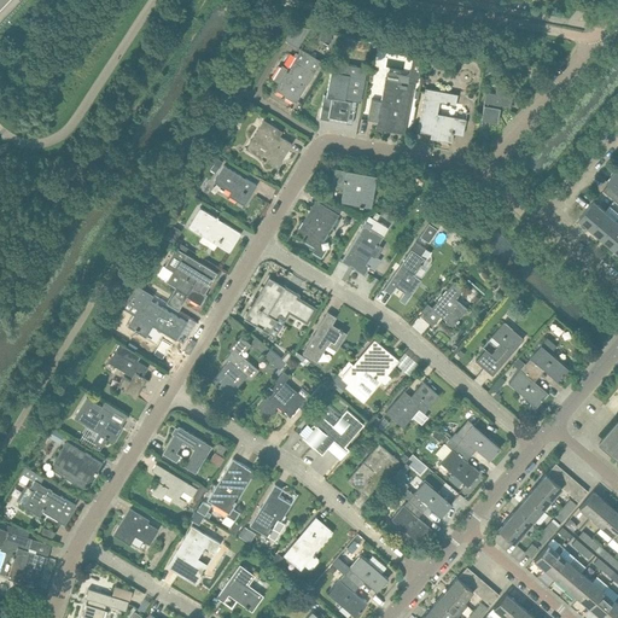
[(297,47),(309,28),(293,24),(285,40),(297,47)]
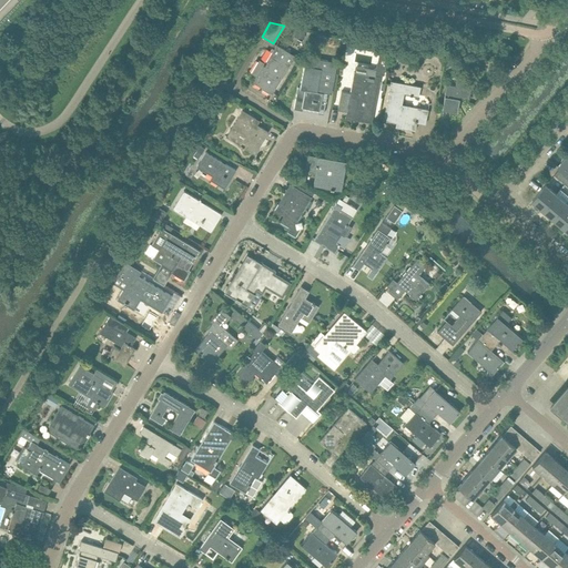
[(375,43),(373,52),(379,53),(378,62),(376,70),(376,73),(384,74),(389,46),(375,43)]
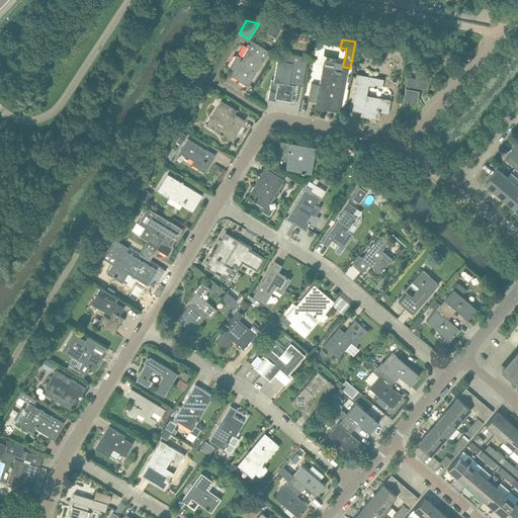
[(269,51),(252,40),(241,58),(236,55),(230,66),(235,69),(231,75),(240,80),(240,79),(246,82),(245,84),(248,86),(252,79),(251,79),(256,71),(257,71),(269,51)]
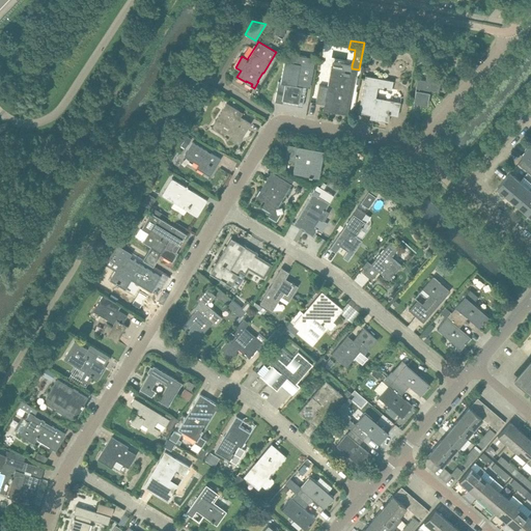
[(278,82),(275,102),(282,103),(282,100),(299,103),(300,94),(301,92),(305,93),(306,87),(310,87),(315,58),(301,55),(299,63),(284,61),(280,82),(278,82)]
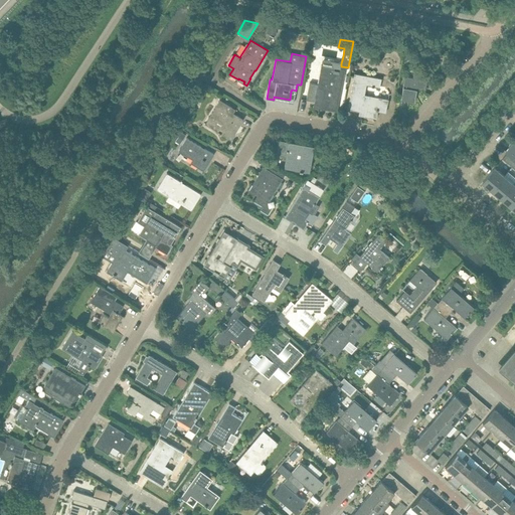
[(317,84),(309,82),(306,100),(314,101),(314,104),(315,104),(326,106),(325,110),(337,112),(344,69),(321,65),(317,84)]
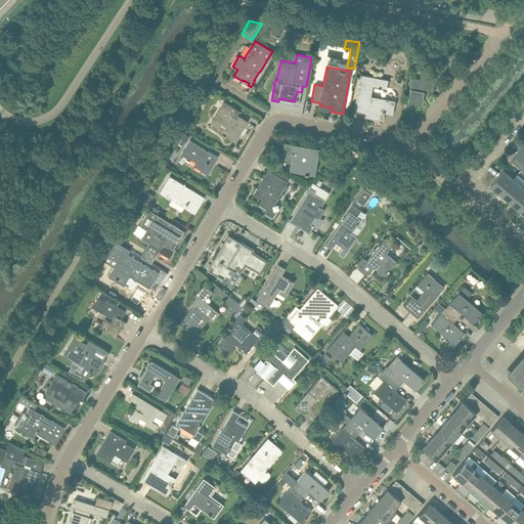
[(422,103),(424,88),(433,90),(434,82),(437,82),(439,73),(436,73),(436,71),(422,69),(420,79),(411,78),(407,100),(422,103)]
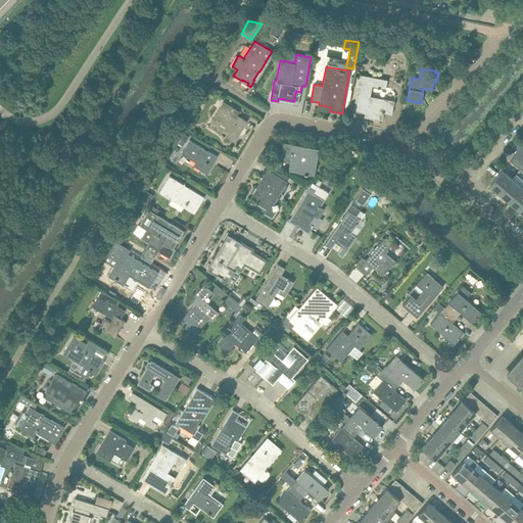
[(385,88),(387,80),(360,75),(352,110),(365,112),(365,110),(370,110),(369,117),(380,120),(381,112),(391,114),(394,100),(370,96),(372,86),(385,88)]
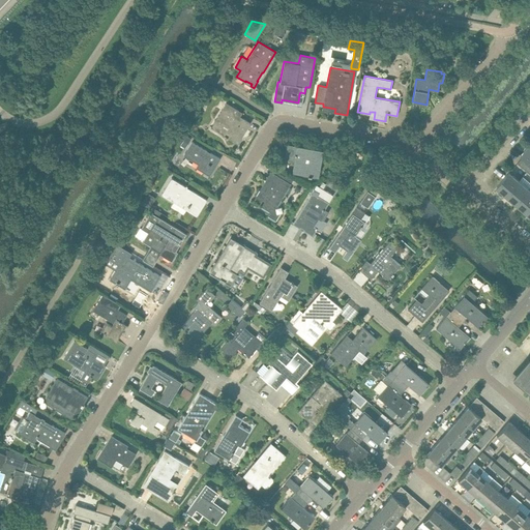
[(227,138),(238,144),(251,122),(236,114),(239,111),(226,102),(211,127),(216,130),(219,125),(227,130),(224,136),(227,138)]
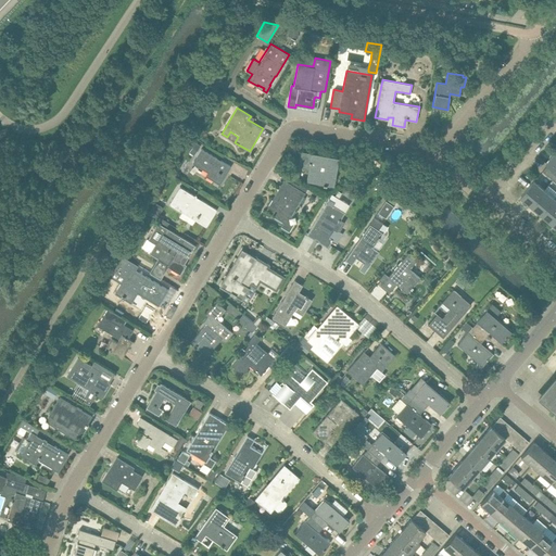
[(194,143),(189,153),(193,155),(200,146),(194,143)]
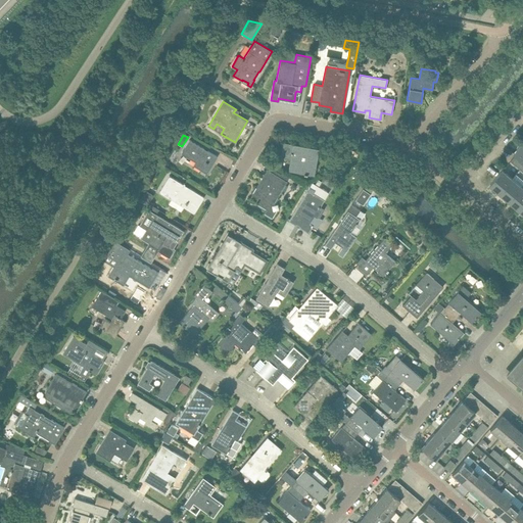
[(217,156),(189,140),(181,153),(195,161),(193,165),(206,174),(206,173),(206,172),(212,162),(217,156)]
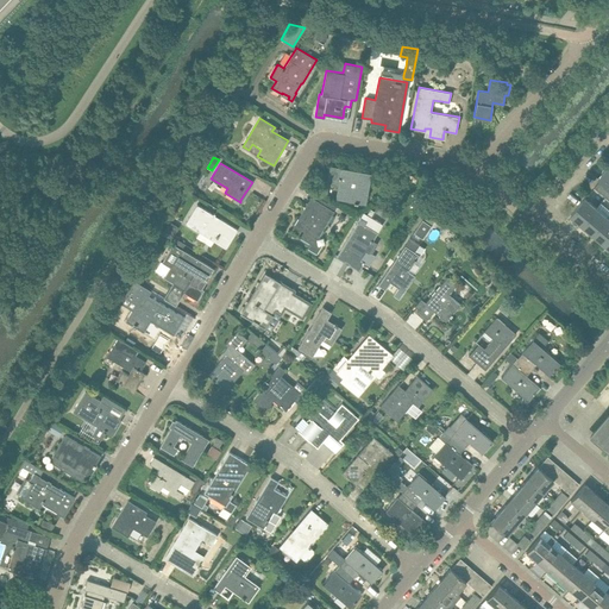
[(365,203),(371,174),(331,167),(327,182),(339,184),(336,199),(365,203)]
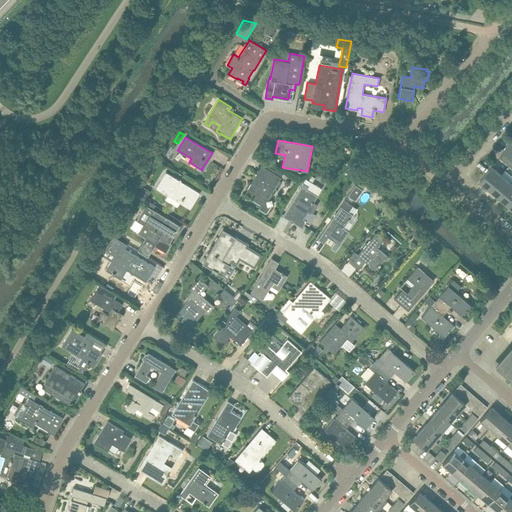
[(503,150),(511,157),(511,141),(503,150)]
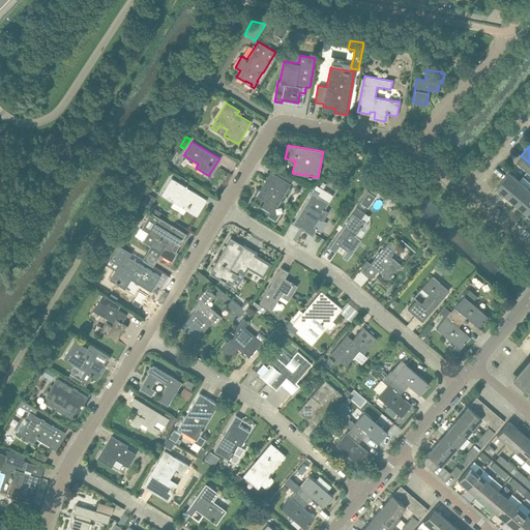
[(518,164),(527,172),(529,168),(529,167),(521,159),(518,164)]
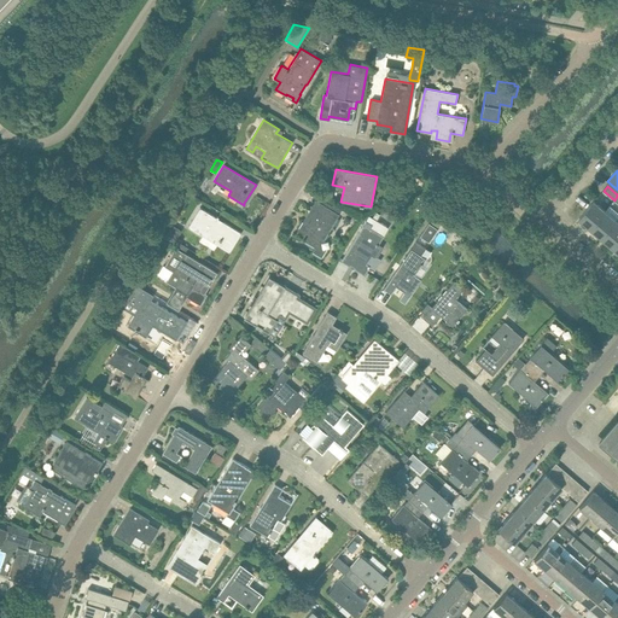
[(324,240),(339,215),(315,200),(297,229),(305,234),(302,239),(315,248),(312,252),(321,257),(327,249),(327,242),(325,242),(324,240)]
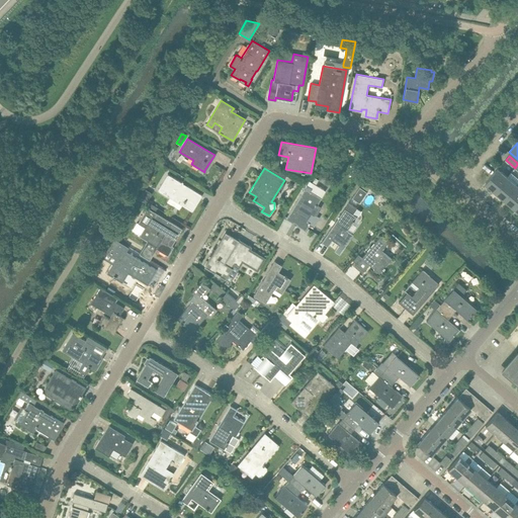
[(495,191),(507,177),(498,169),(486,183),(495,191)]
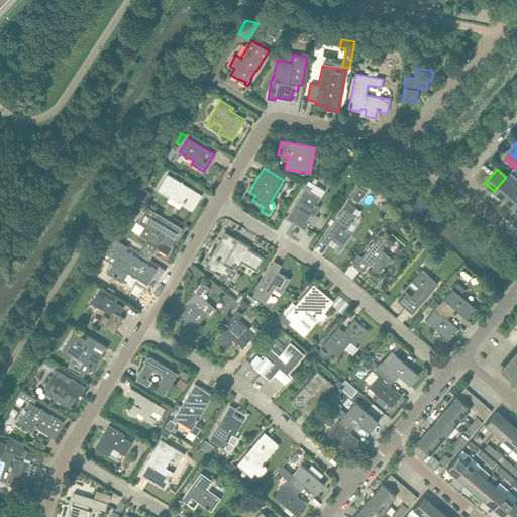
[(167,174),(157,190),(169,197),(181,205),(189,209),(195,199),(198,201),(201,195),(187,186),(186,187),(181,185),(183,182),(182,181),(181,182),(167,174)]
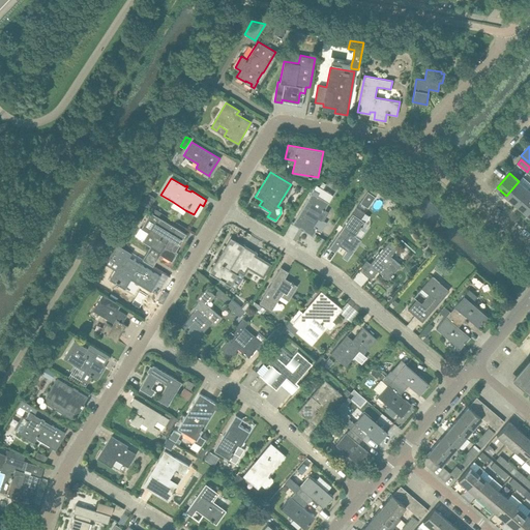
[(516,204),(528,189),(519,181),(506,196),(516,204)]
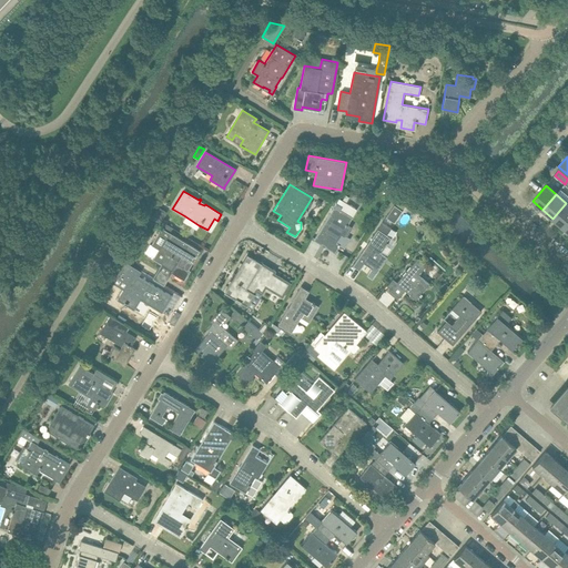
[(334,206),(314,240),(321,244),(322,243),(327,246),(327,247),(335,253),(340,245),(344,249),(350,239),(345,236),(350,227),(347,226),(352,217),(357,210),(338,199),(334,206)]
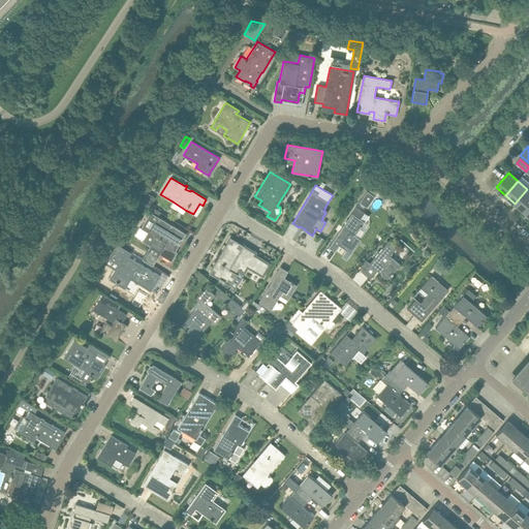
[(524,212),(528,206),(528,190),(527,189),(515,204),(524,212)]
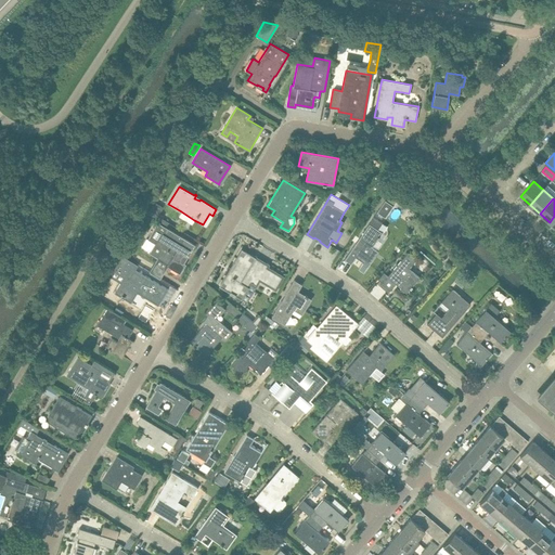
[(385,201),(377,213),(385,218),(392,206),(385,201)]
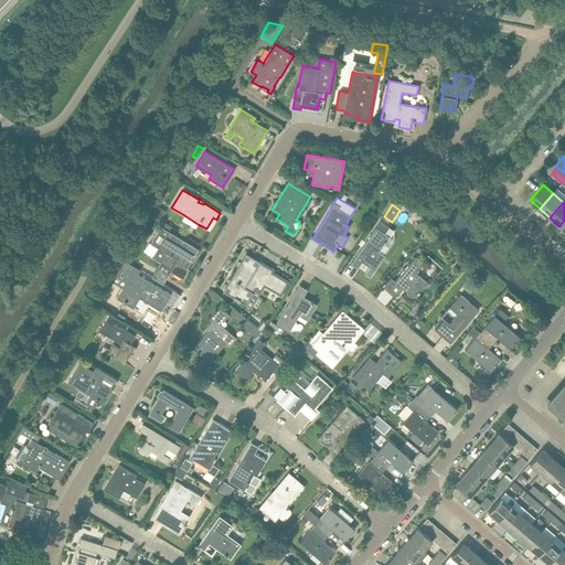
[(168,232),(171,226),(160,220),(157,224),(160,226),(150,244),(157,248),(151,257),(170,268),(169,270),(183,279),(189,269),(187,268),(192,260),(190,259),(192,255),(194,256),(199,249),(168,232)]
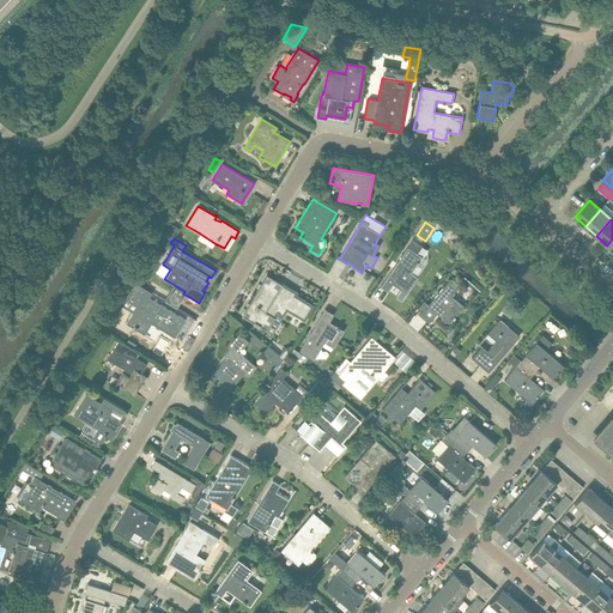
[(413,240),(381,286),(388,291),(393,284),(400,290),(395,297),(401,301),(406,293),(418,277),(411,272),(422,256),(417,253),(422,246),(413,240)]
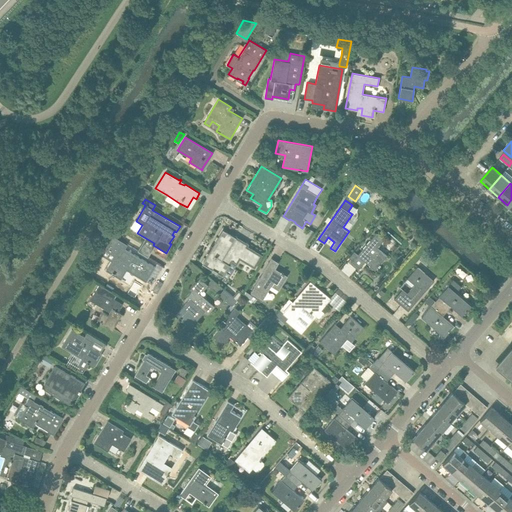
[(378,203),(376,204),(377,211),(380,211),(386,209),(386,207),(384,202),(382,202),(378,203)]
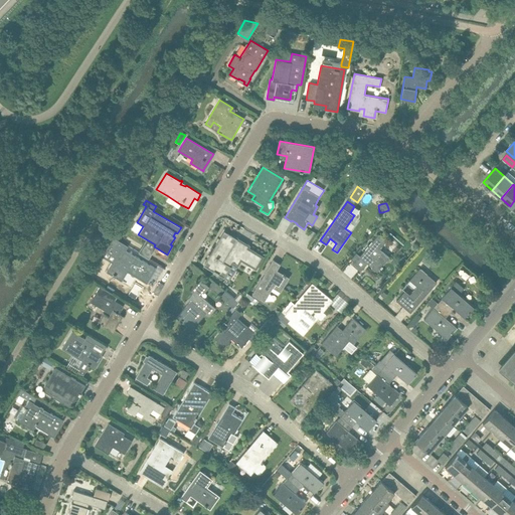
[(210,254),(206,261),(207,262),(205,266),(213,271),(213,272),(217,275),(217,274),(223,277),(232,262),(237,265),(240,261),(255,270),(264,256),(248,247),(249,245),(236,237),(235,238),(225,232),(220,239),(219,239),(213,248),(214,249),(211,254),(210,254)]
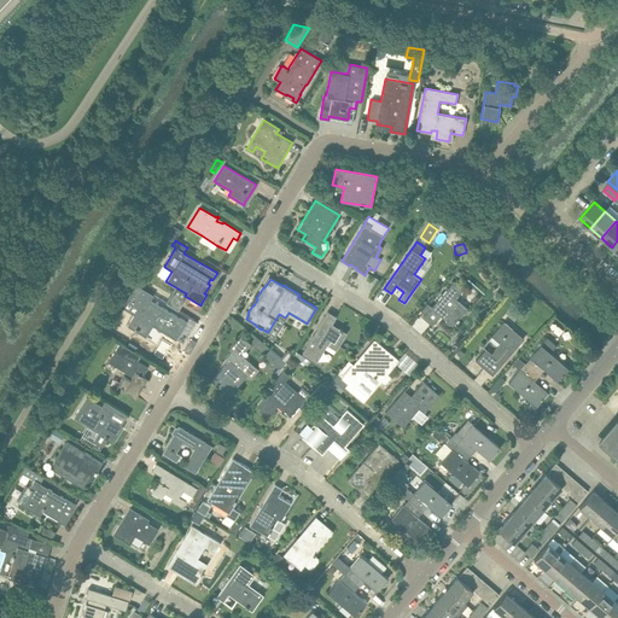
[(432,307),(427,303),(421,310),(425,314),(423,318),(432,326),(442,314),(445,318),(444,319),(452,326),(456,321),(459,320),(458,319),(467,309),(455,298),(464,289),(454,281),(432,307)]
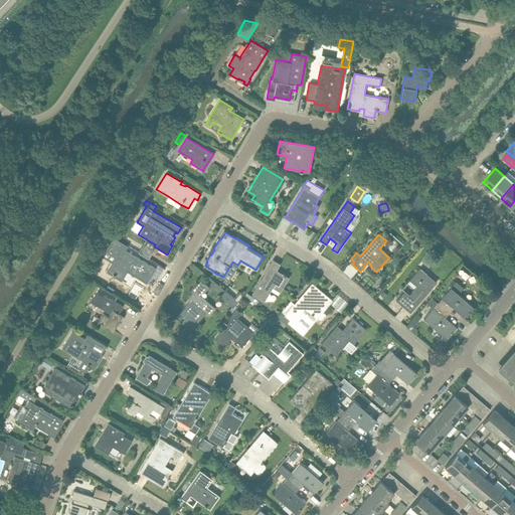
[(114,237),(106,250),(115,256),(112,263),(106,272),(112,275),(112,276),(114,277),(122,281),(127,272),(147,284),(156,268),(126,249),(128,245),(114,237)]
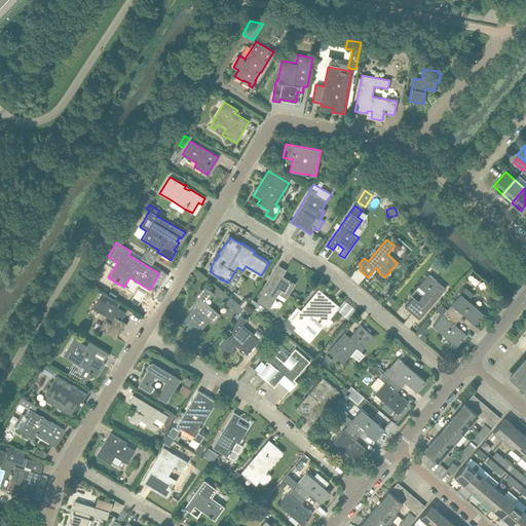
[(278,265),(257,300),(269,308),(278,294),(286,299),(295,284),(283,275),(286,269),(278,265)]
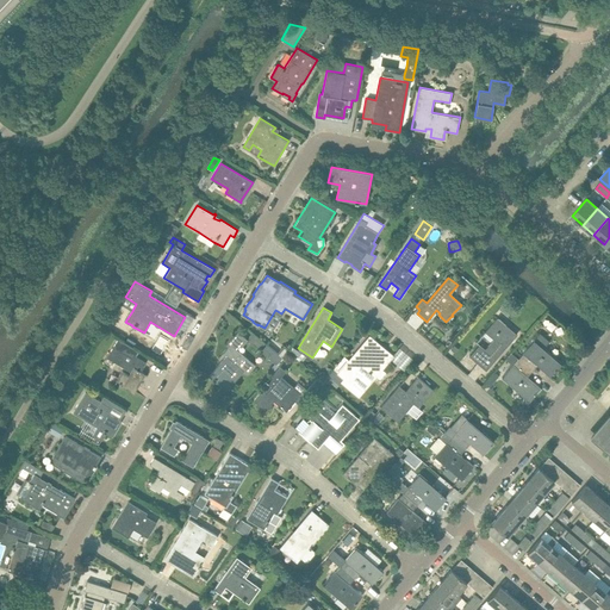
[(546,315),(542,318),(539,323),(548,330),(552,327),(555,322),(546,315)]
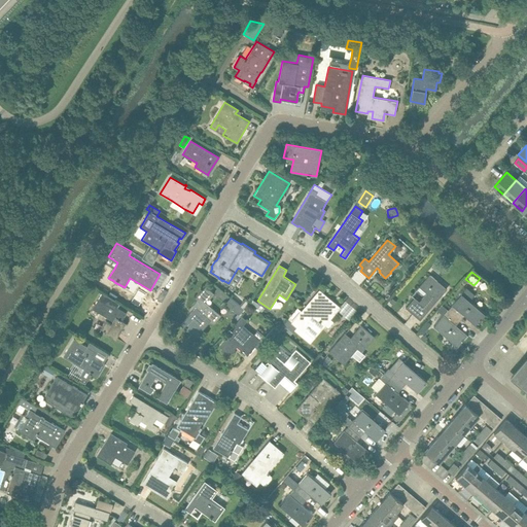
[(419,302),(414,297),(406,308),(420,320),(447,288),(429,274),(419,286),(427,292),(419,302)]
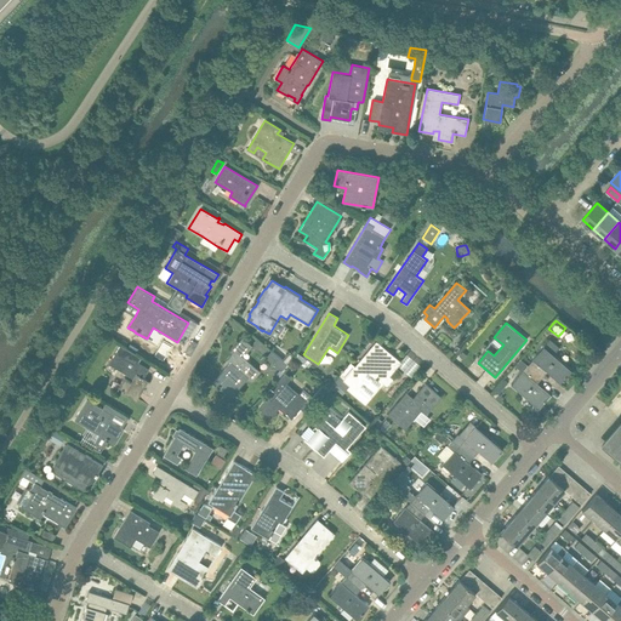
[(234,353),(227,360),(231,363),(212,383),(229,398),(248,377),(251,381),(260,371),(244,358),(243,359),(240,357),(244,352),(245,353),(251,346),(243,339),(232,351),(234,353)]
